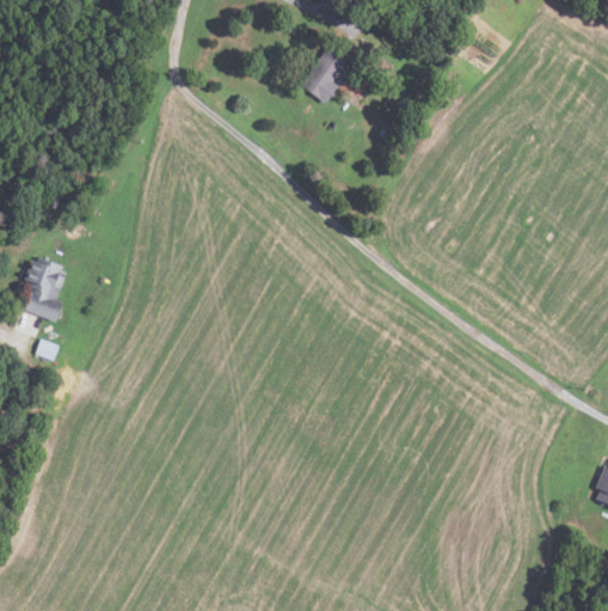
[(378,2),(380,0),(393,0),(398,6),(385,14),(378,2)]
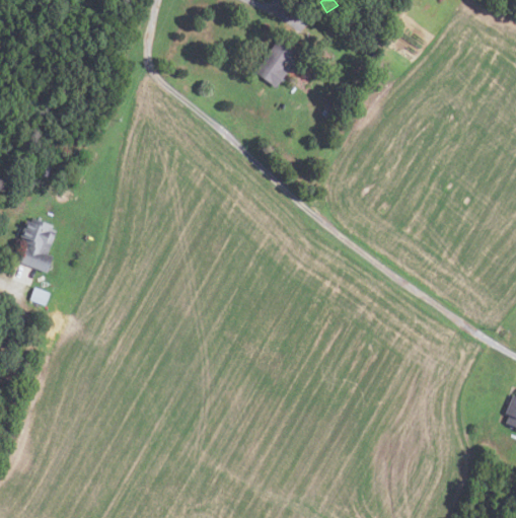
[(253,73),(276,88),(287,72),(283,70),(296,51),(292,49),(296,44),(281,33),(253,73)]
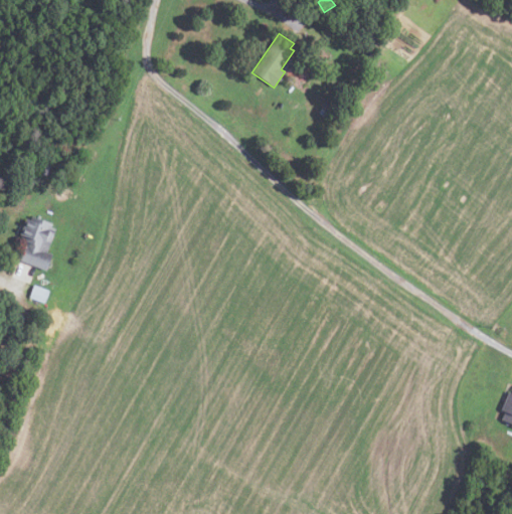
[(320,114),(324,105),(334,110),(329,119),(320,114)]
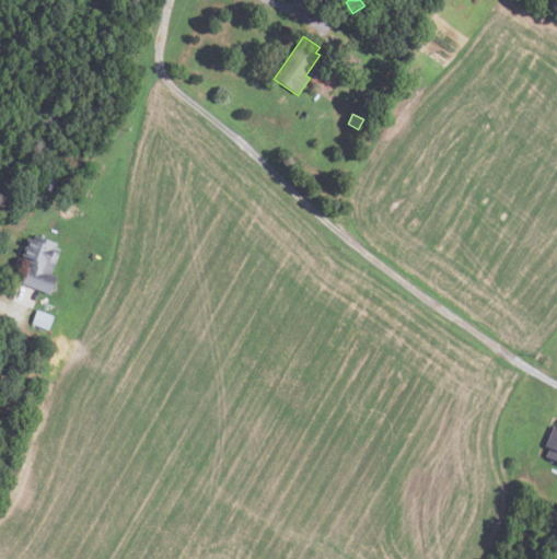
[(57,176),(53,191),(43,189),(48,174),(57,176)]
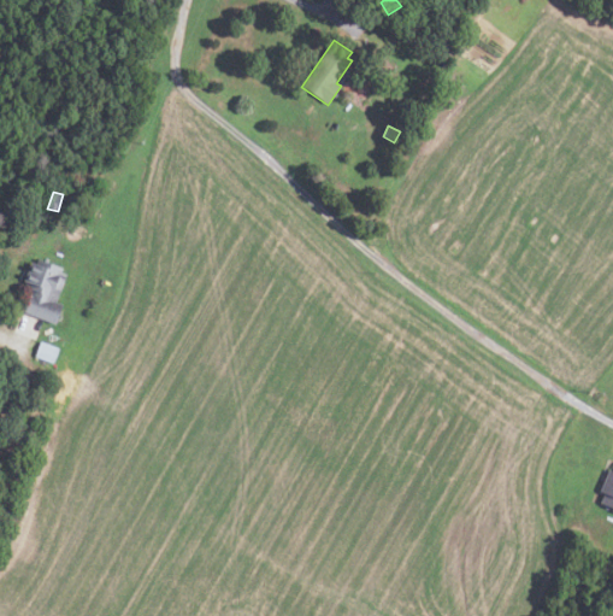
[(57,324),(63,306),(57,304),(68,275),(63,273),(64,269),(39,259),(37,263),(33,262),(23,287),(30,291),(22,311),(57,324)]
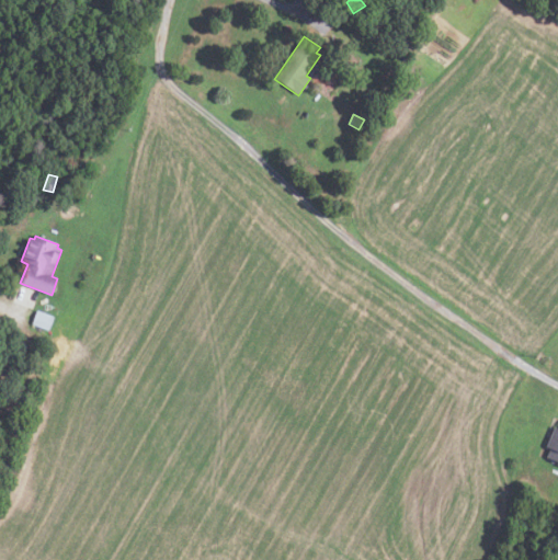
[(32,324),(37,311),(55,317),(49,331),(32,324)]
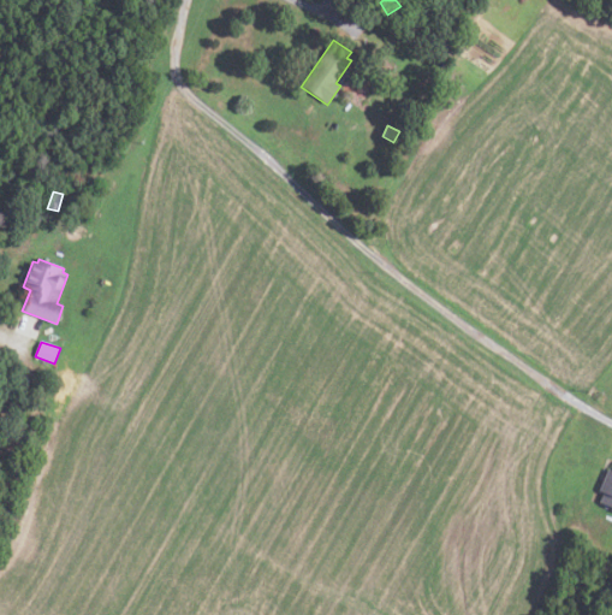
[(600,503),(611,508),(611,469),(608,469),(600,491),(605,494),(600,503)]
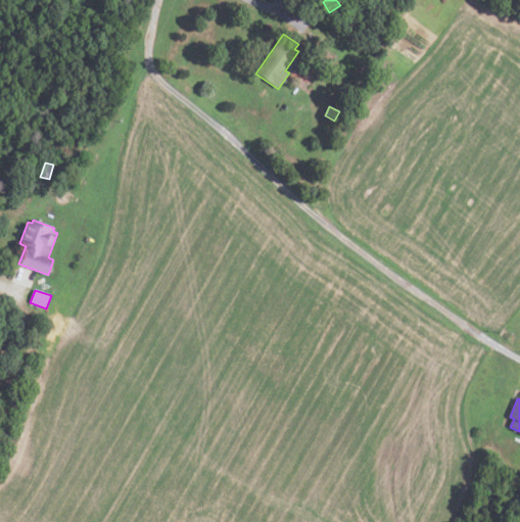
All buildings are outlined.
